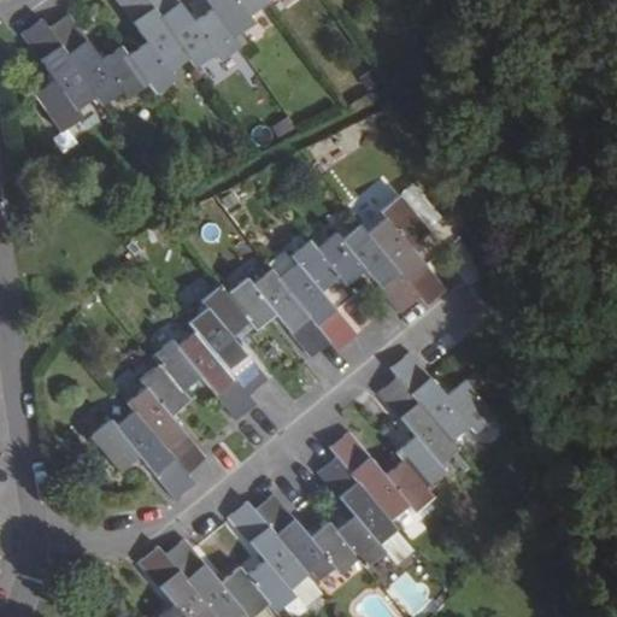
[(191,60),(147,0),(116,0),(127,15),(146,42),(125,57),(148,87),(154,95),(174,82),(169,76),(191,60)]
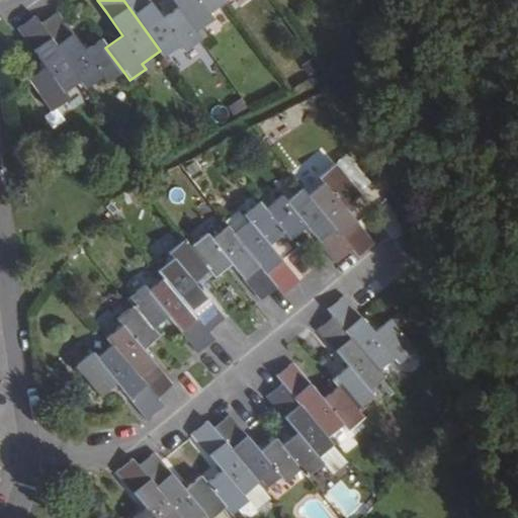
[(162,20),(147,0),(123,0),(160,51),(165,59),(181,48),(185,52),(201,40),(196,33),(179,8),(162,20)]
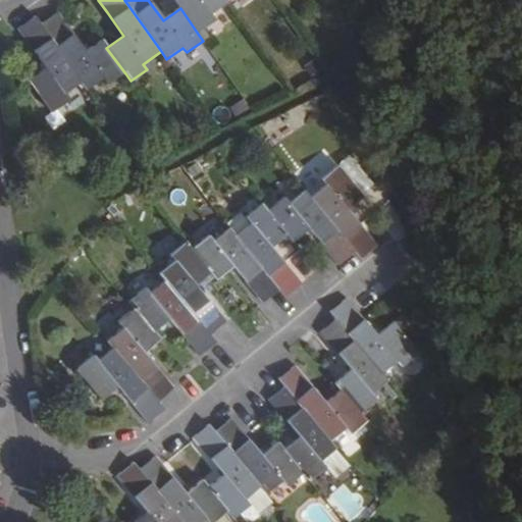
[(224,0),(173,0),(180,8),(198,34),(215,22),(211,15),(228,3),(224,0)]
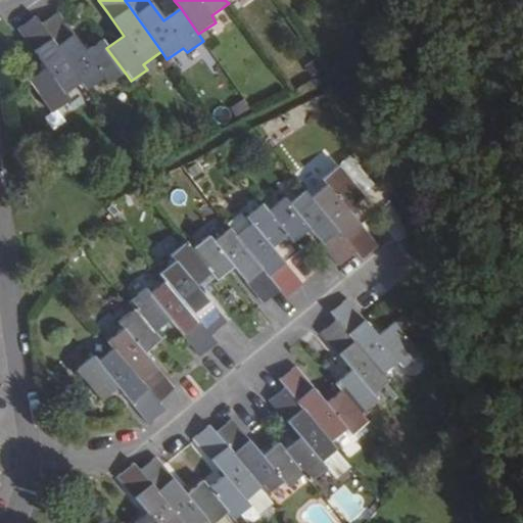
[(126,74),(106,48),(101,41),(85,52),(74,37),(57,14),(41,27),(81,83),(87,91),(105,79),(109,85),(126,74)]
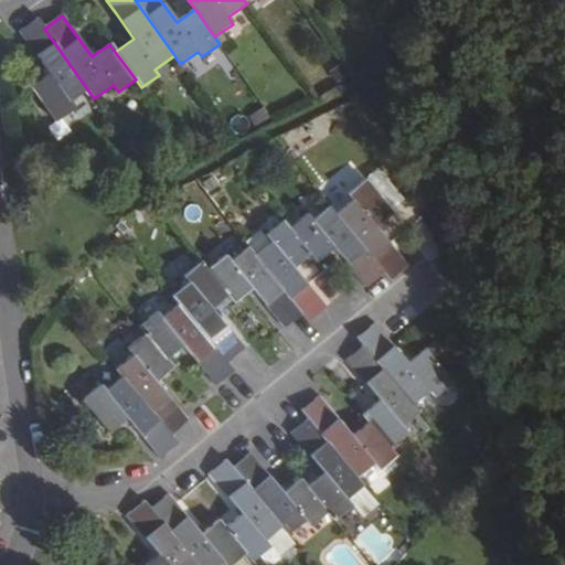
[(87,89),(44,29),(38,20),(20,33),(31,50),(50,75),(31,87),(55,121),(73,108),(70,103),(87,89)]
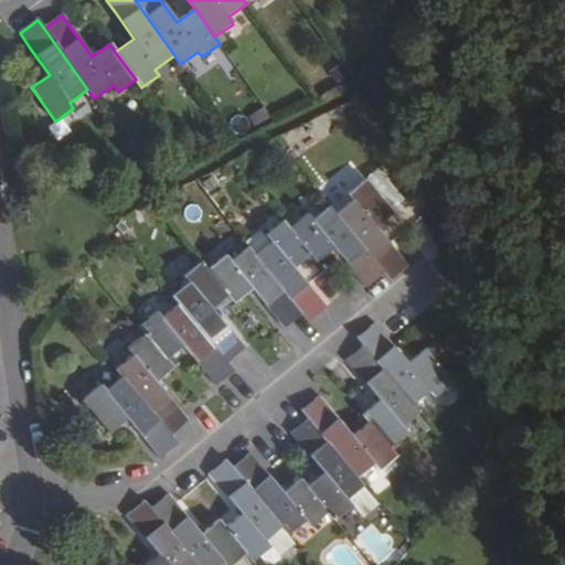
[(408,265),(391,243),(377,226),(394,213),(366,178),(350,192),(354,199),(337,213),(385,272),(392,278),(408,265)]
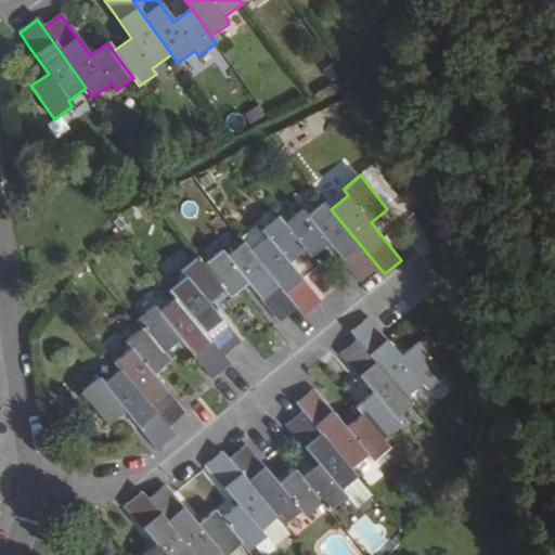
[(331,209),(324,202),(308,216),(304,210),(286,224),(307,248),(313,256),(330,243),(343,258),(361,281),(378,267),(331,209)]
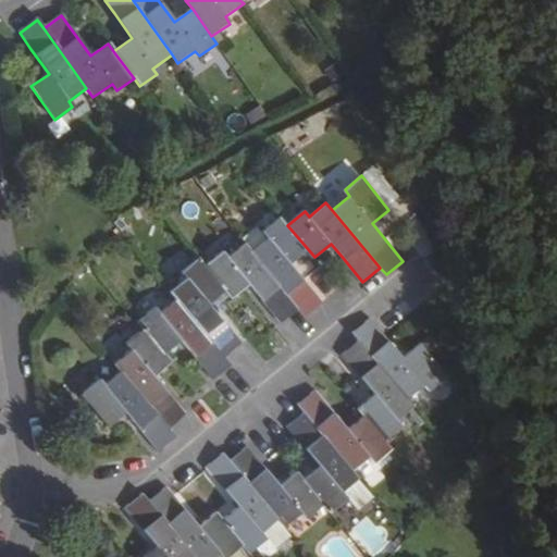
[(287,225),(280,215),(263,229),(268,235),(250,249),(299,307),(305,316),(321,301),(310,286),(292,263),(308,249),(287,225)]
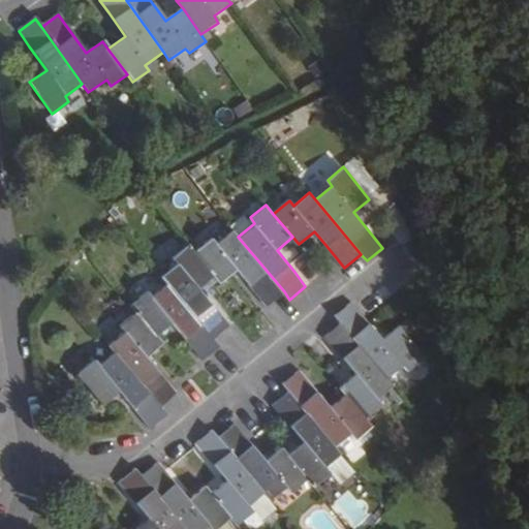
[(238,237),(232,230),(217,243),(213,238),(196,251),(216,275),(222,282),(238,269),(250,283),(268,305),(284,291),(238,237)]
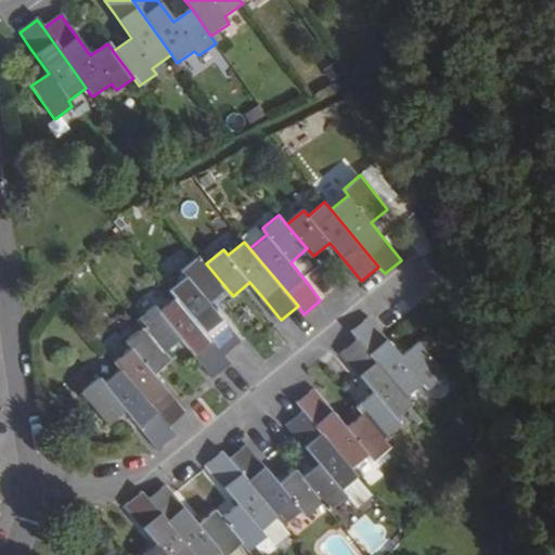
[(206,263),(199,256),(182,270),(186,276),(170,289),(177,298),(224,355),(241,341),(229,325),(209,302),(227,288),(206,263)]
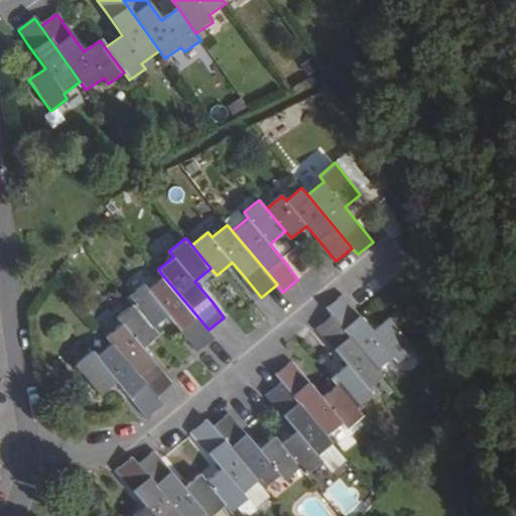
[(144,284),(128,297),(133,303),(153,327),(168,314),(180,329),(198,350),(214,337),(209,330),(164,277),(149,289),(144,284)]
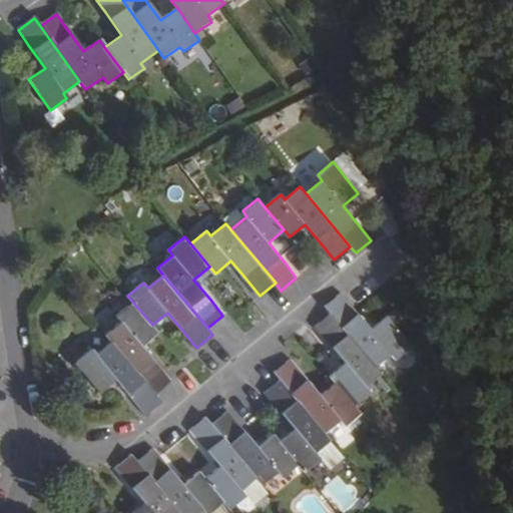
[(370,329),(357,313),(340,292),(324,306),(330,314),(375,367),(390,354),(394,358),(409,346),(386,317),(370,329)]
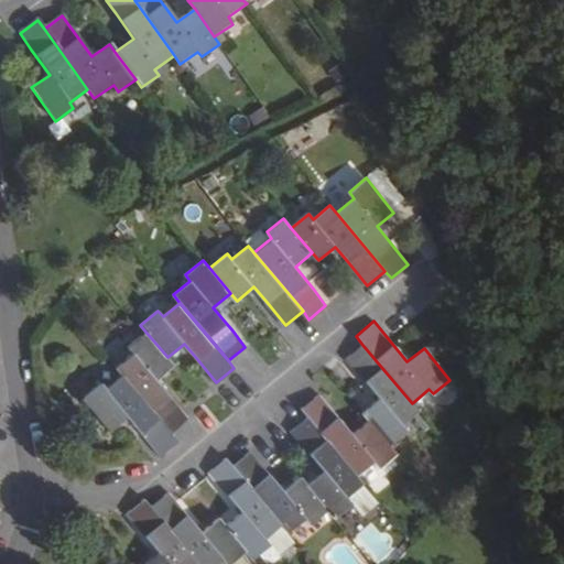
[(133,351),(116,367),(122,375),(172,433),(188,419),(163,388),(156,379),(174,366),(167,357),(145,332),(129,346),(133,351)]
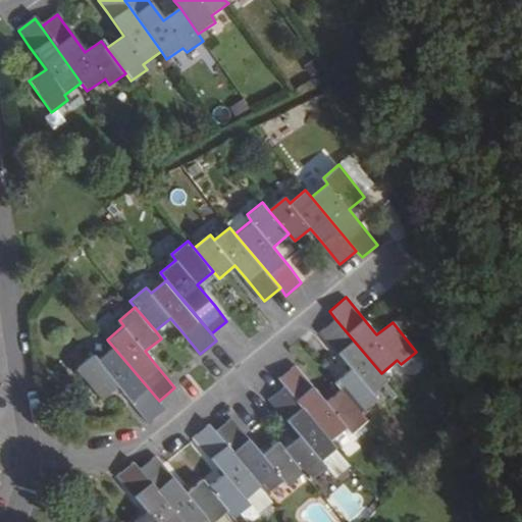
[(371,392),(386,379),(381,373),(335,319),(319,331),(336,353),(350,368),(333,380),(341,388),(359,411),(375,399),(371,392)]
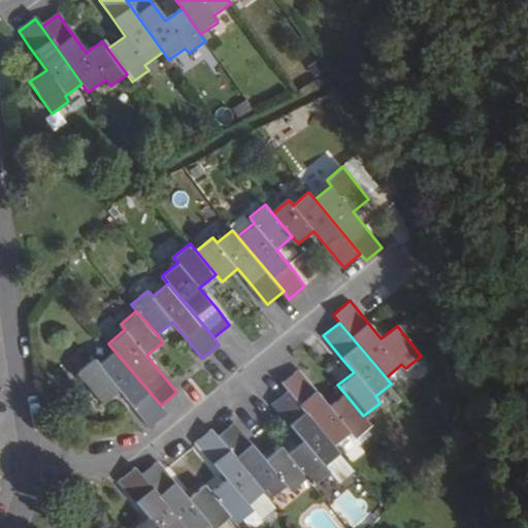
[(120,389),(134,405),(151,426),(167,414),(161,405),(114,351),(99,364),(95,358),(78,372),(104,401),(120,389)]
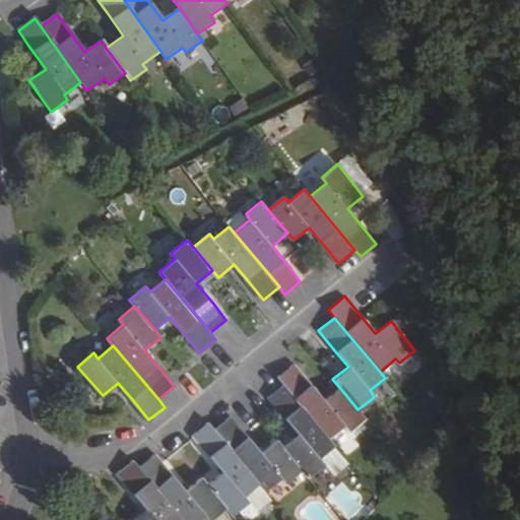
[(348,431),(365,417),(358,409),(339,387),(323,400),(304,377),(293,364),(276,377),(283,384),(328,438),(344,426),(348,431)]
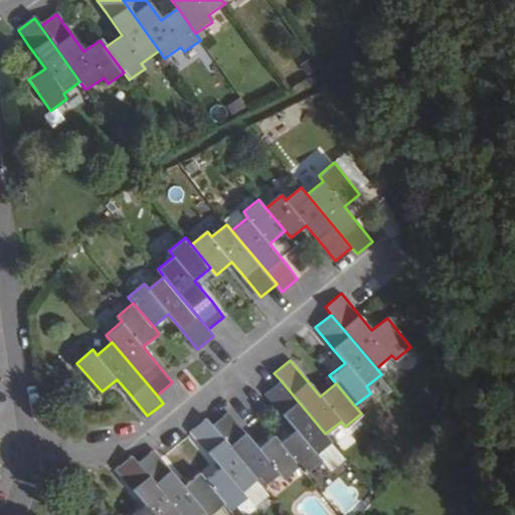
[(298,465),(304,472),(320,460),(315,454),(331,441),(325,434),(281,380),(265,393),(277,407),(295,430),(279,443),(298,465)]
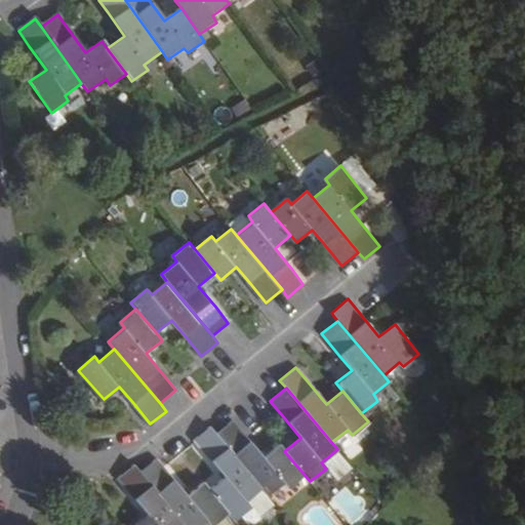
[(260,487),(267,495),(283,482),(287,487),(304,474),(284,451),(278,444),(263,456),(249,442),(232,420),(215,434),(260,487)]
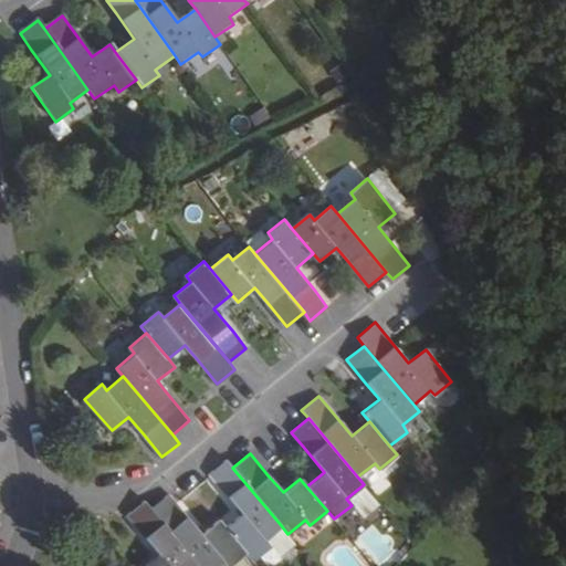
[(244,552),(251,561),(269,546),(263,540),(281,525),(232,468),(226,460),(209,474),(220,489),(241,513),(223,527),(244,552)]
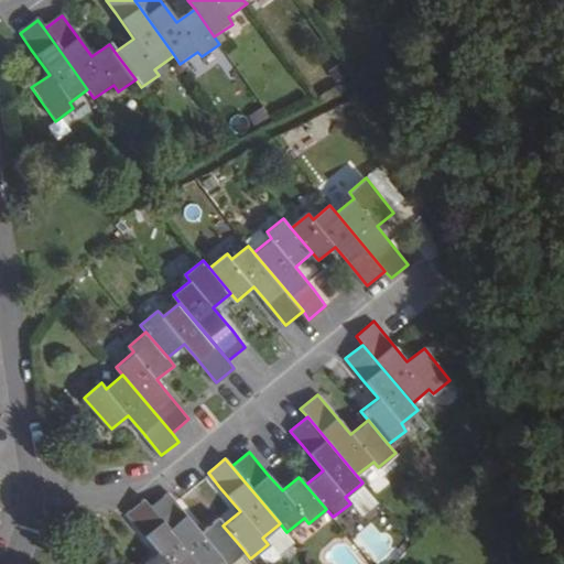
[(362,483),(345,497),(350,503),(359,516),(377,500),(362,483)]
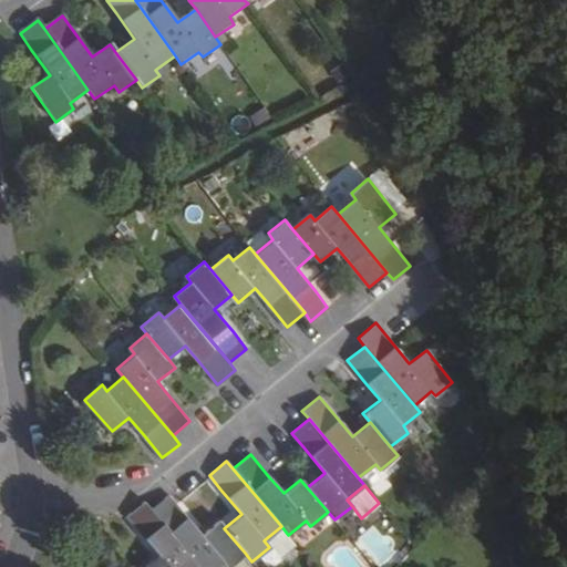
[(198,566),(215,566),(223,562),(227,566),(245,553),(224,528),(218,522),(202,535),(186,518),(168,496),(151,509),(198,566)]
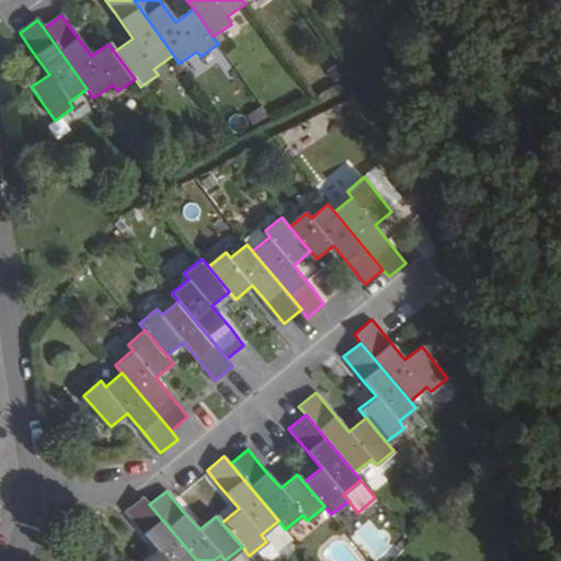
[(125,511),(145,534),(157,549),(142,560),(196,560),(149,504),(142,496),(125,511)]
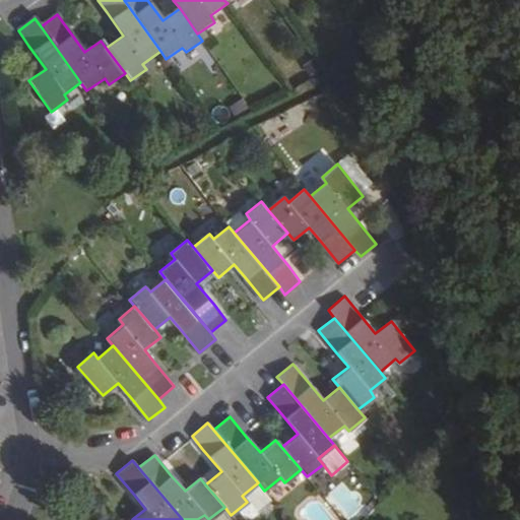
[(255,512),(270,499),(264,491),(258,482),(242,496),(247,502),(255,512)]
